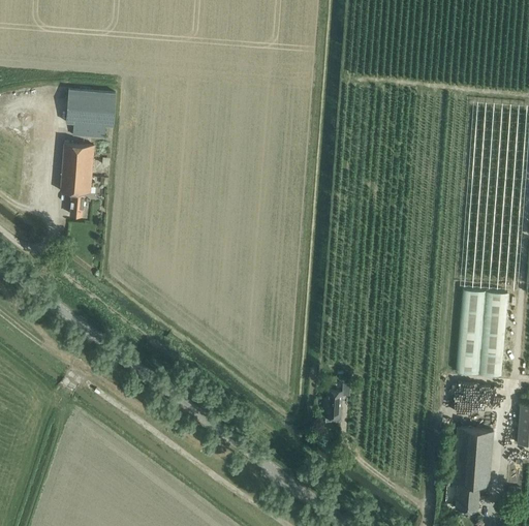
[(69,91),(66,124),(74,125),(73,136),(105,138),(106,127),(114,128),(117,94),(69,91)]
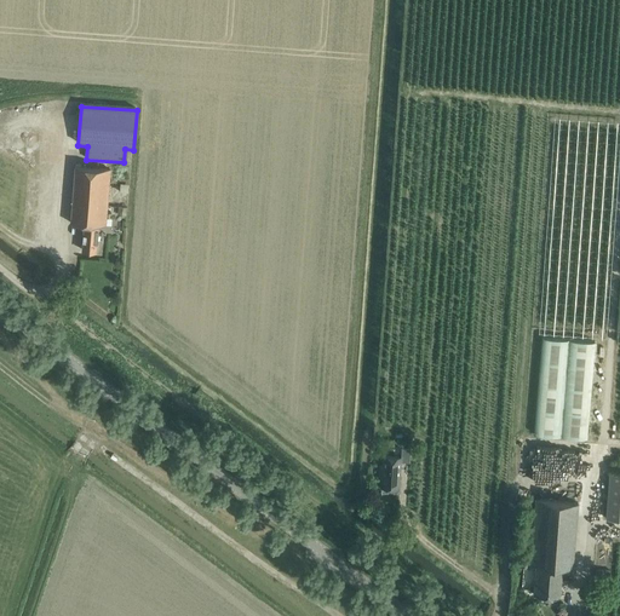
[(82,253),(97,254),(99,228),(105,229),(107,225),(110,173),(76,170),(72,226),(85,226),(82,253)]
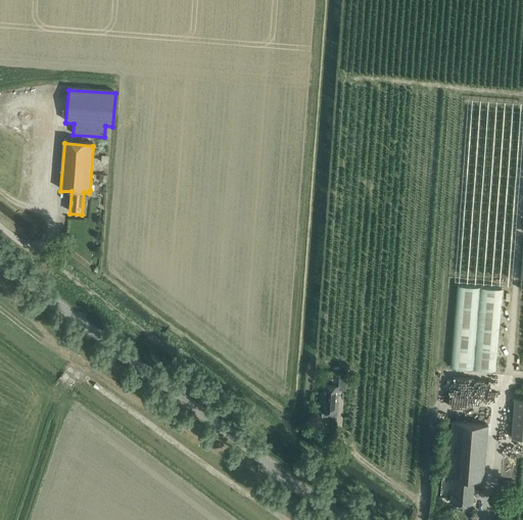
[(495,373),(503,291),(459,287),(452,369),(495,373)]
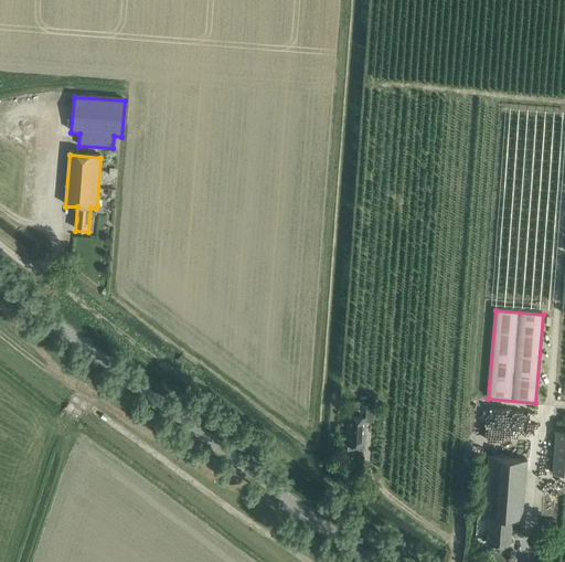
[(364,448),(366,424),(374,425),(375,411),(366,411),(366,420),(350,419),(349,428),(347,428),(345,437),(348,437),(348,447),(364,448)]
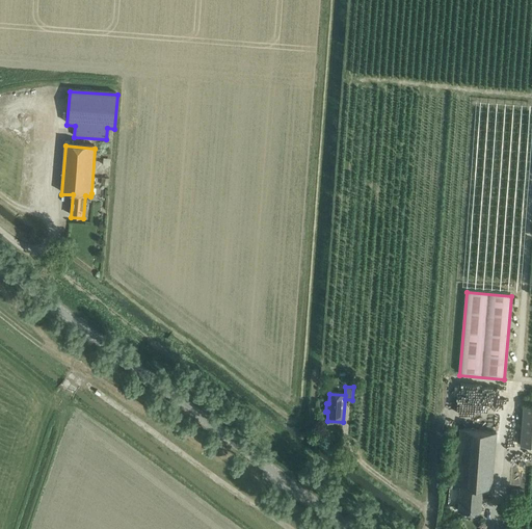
[(521,448),(531,449),(531,406),(524,406),(521,448)]
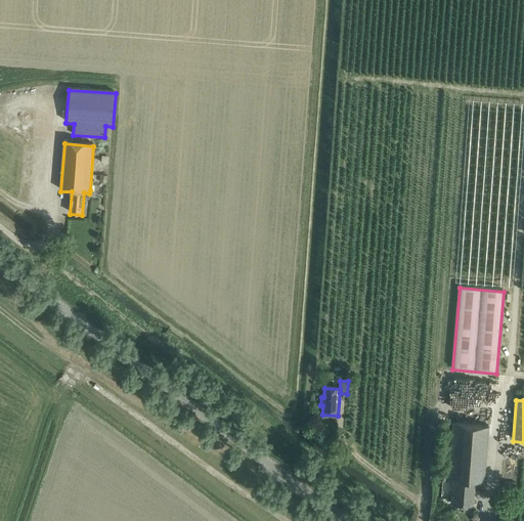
[(451,505),(473,507),(476,482),(484,483),(488,428),(453,425),(448,480),(453,480),(451,505)]
